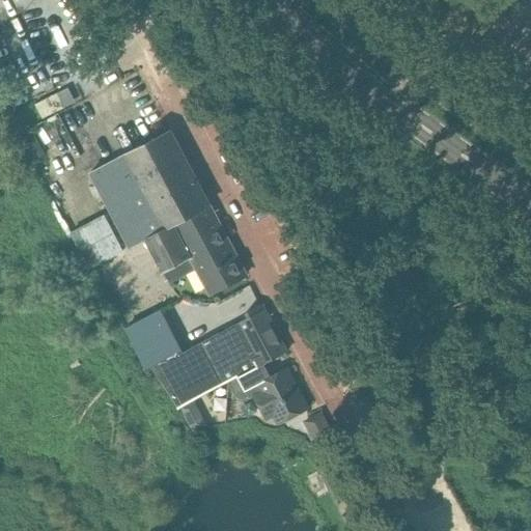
[(211,210),(169,132),(90,173),(131,251),(147,243),(211,210)]
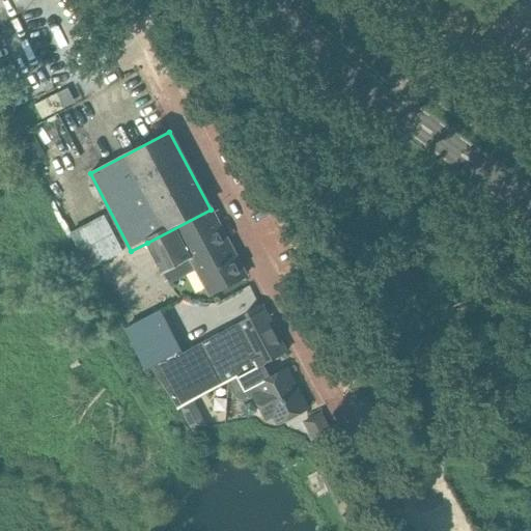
[(211,210),(147,243),(165,277),(194,261),(211,294),(246,276),(211,210)]
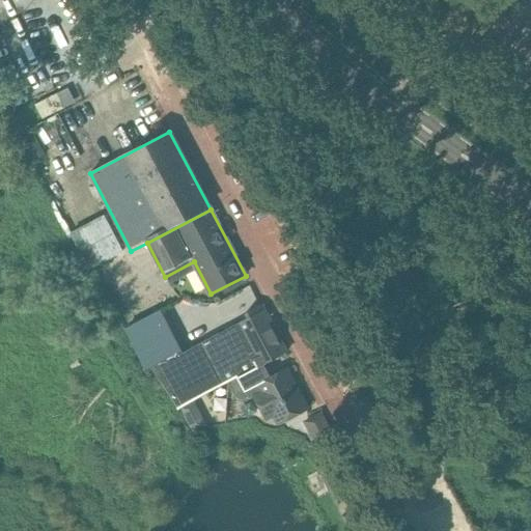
[(71,235),(89,272),(124,254),(105,217),(71,235)]
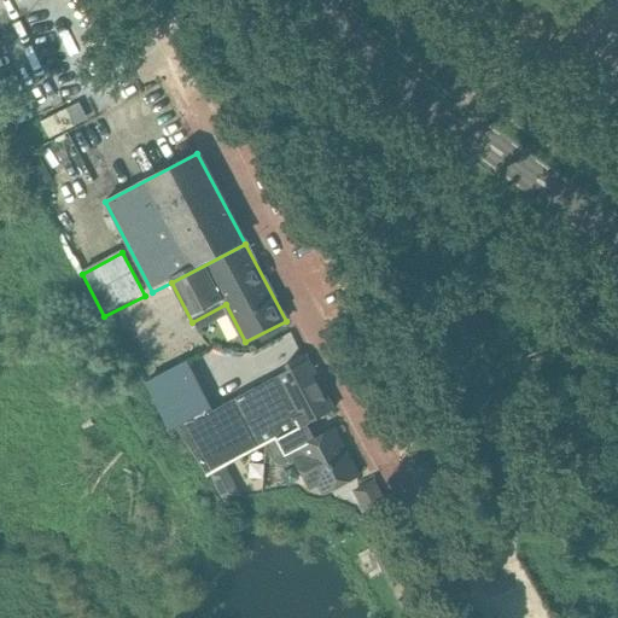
[(157,375),(146,380),(178,429),(182,426),(214,409),(187,360),(157,375)]
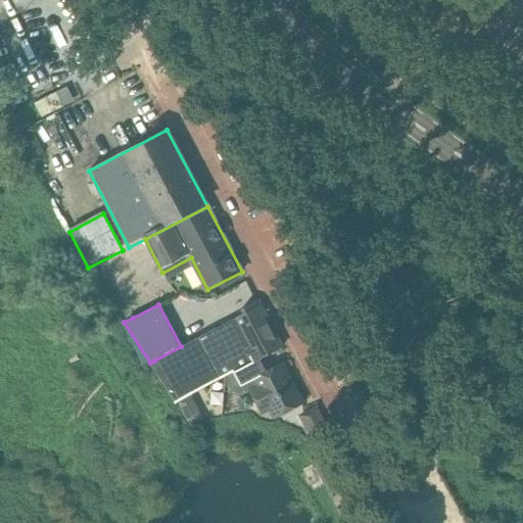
[(258,305),(214,329),(234,371),(234,372),(259,359),(281,347),(283,346),(260,304),(258,305)]
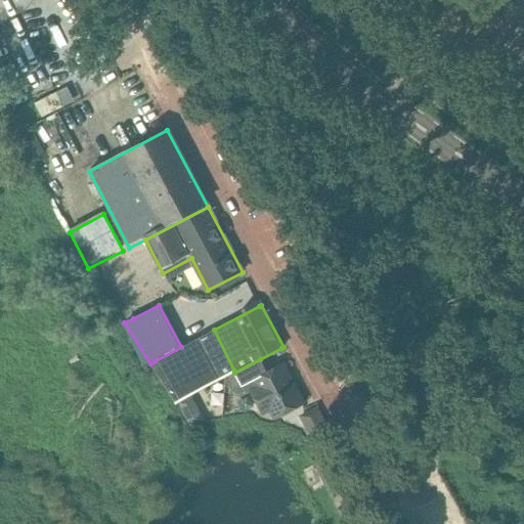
[(155,361),(150,363),(175,402),(224,377),(232,392),(239,395),(245,392),(234,373),(234,372),(214,330),(181,347),(155,361)]
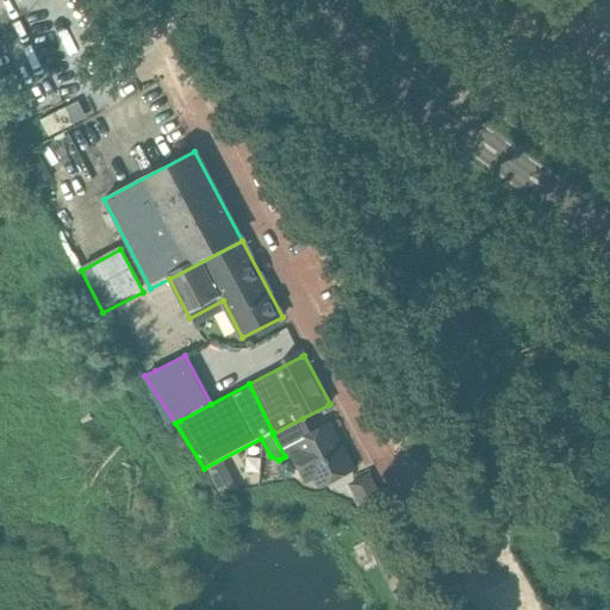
[(303,418),(273,434),(285,456),(286,458),(292,455),(306,481),(315,477),(319,487),(354,470),(329,423),(311,433),(303,418)]
